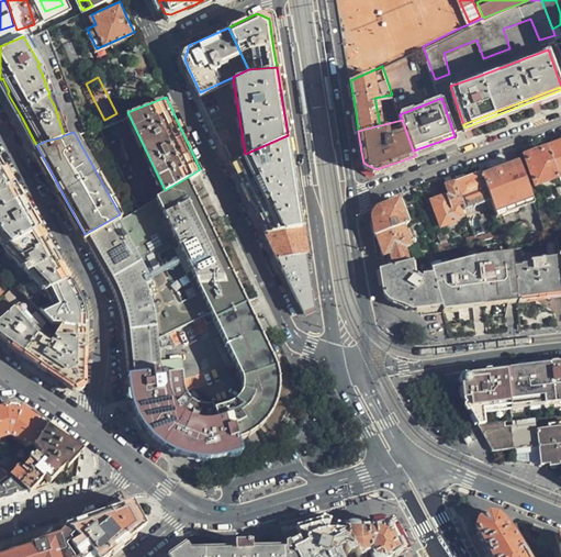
[(266,231),(301,224),(293,169),(288,135),(245,154),(232,160),(266,231)]
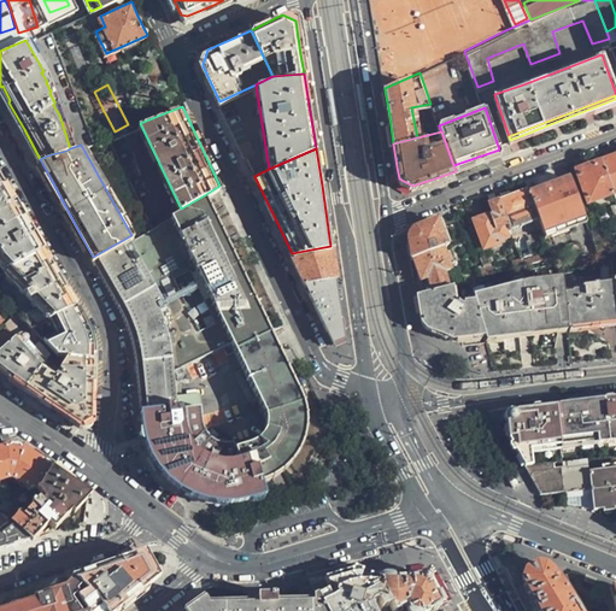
[(615,152),(600,158),(612,188),(615,187),(615,152)]
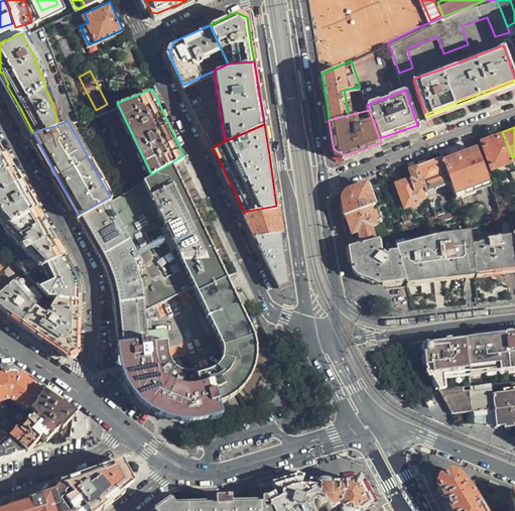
[(492,164),(512,157),(502,132),(492,136),(483,139),(492,164)]
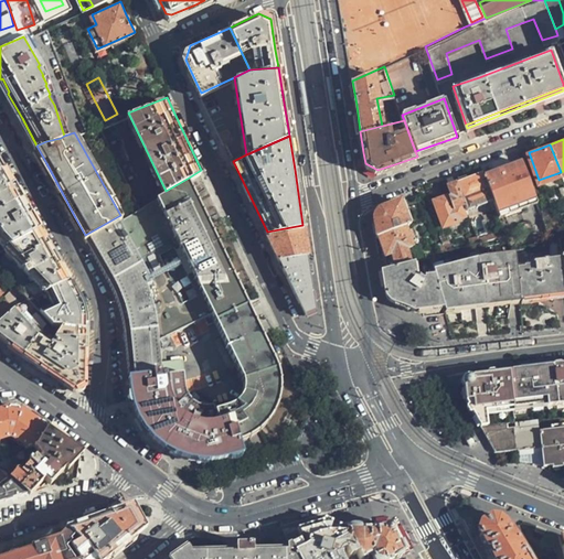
[(503,164),(482,173),(492,196),(497,208),(535,193),(521,158),(503,164)]
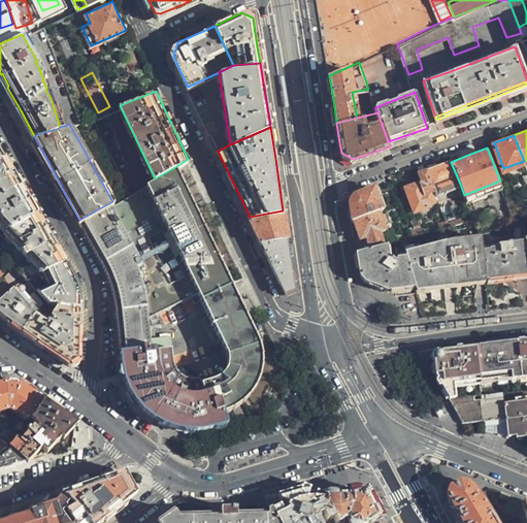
[(0,246),(15,263),(26,274),(29,276),(43,270),(63,260),(48,234),(36,211),(21,183),(5,153),(0,155),(0,246)]
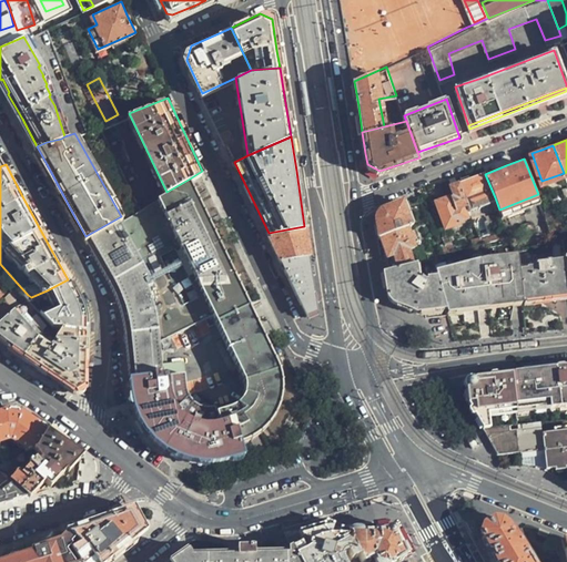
[(459,179),(468,201),(471,207),(495,197),(485,174),(484,171),(472,174),(459,179)]
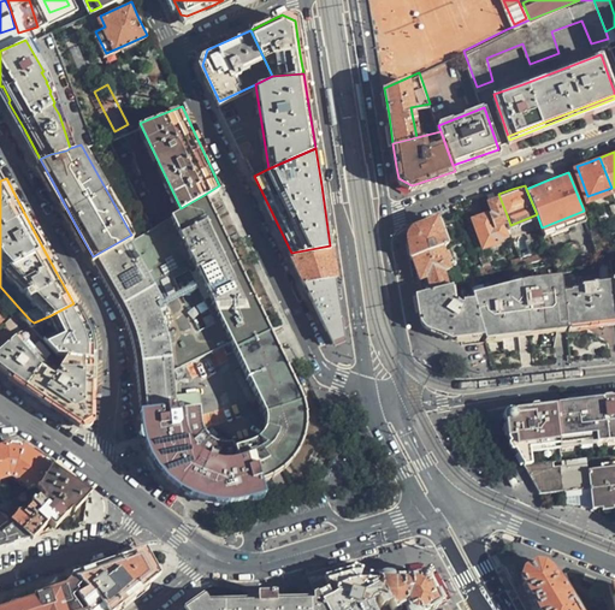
[(173,368),(199,356),(225,345),(270,326),(240,262),(206,194),(181,208),(140,230),(131,235),(93,256),(125,317),(130,327),(134,344),(141,409),(177,407),(176,395),(173,368)]
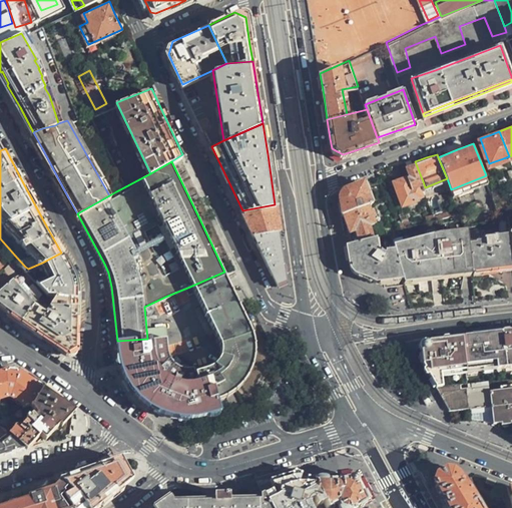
[(408,175),(415,195),(422,192),(418,183),(423,181),(415,161),(414,162),(411,163),(409,164),(408,164),(411,174),(408,175)]
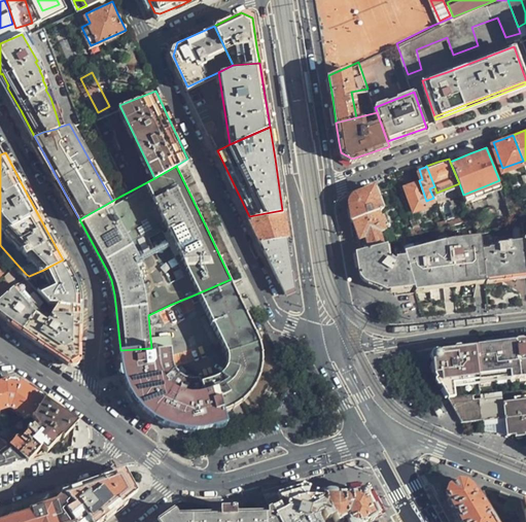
[(427,203),(426,201),(419,180),(418,178),(411,181),(405,184),(414,208),(427,203)]
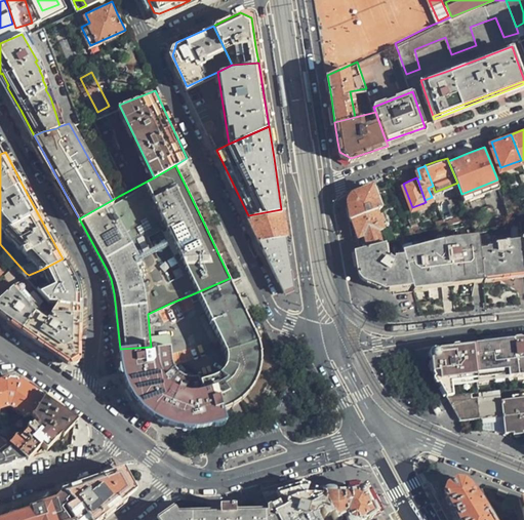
[(464,198),(499,185),(497,180),(461,194),(464,198)]
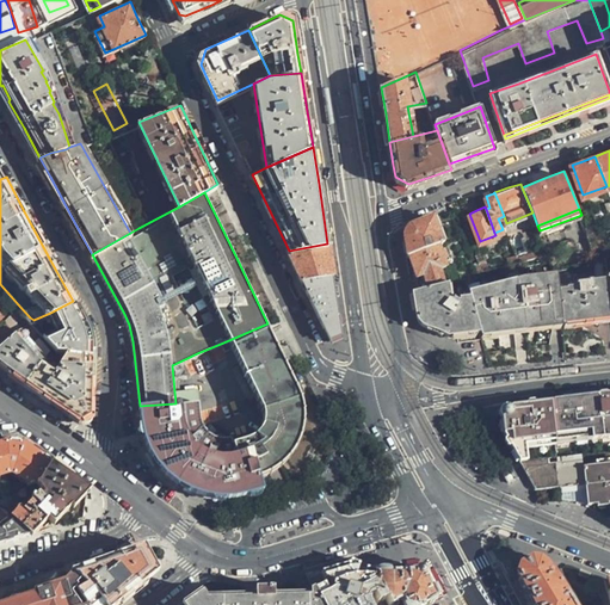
[(439,240),(443,239),(433,213),(413,221),(405,234),(406,244),(407,252),(410,252),(439,240)]
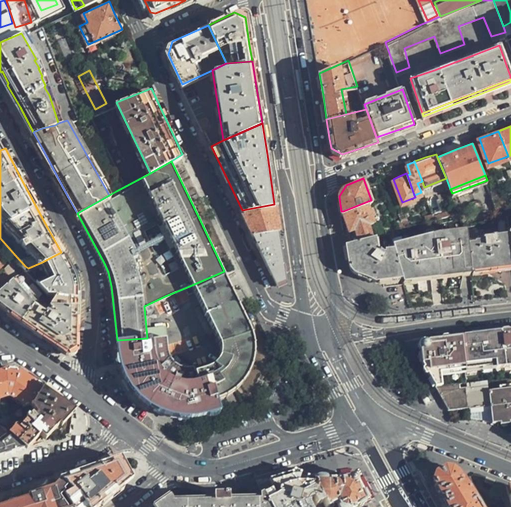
[(492,193),(500,215),(510,211),(502,190),(492,193)]
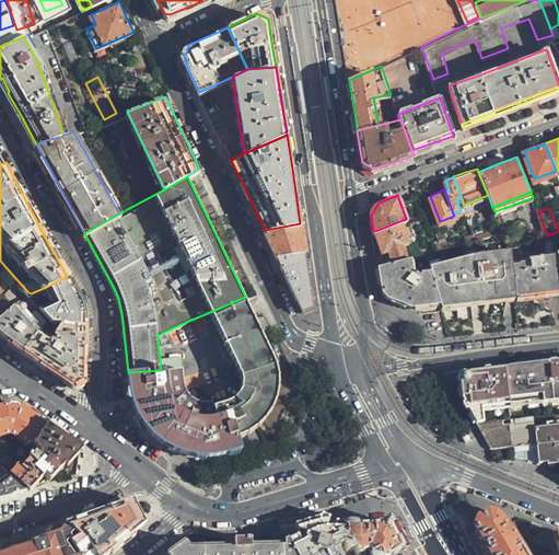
[(406,228),(403,220),(375,231),(382,247),(386,263),(402,259),(400,244),(410,241),(408,234),(410,233),(408,227),(406,228)]
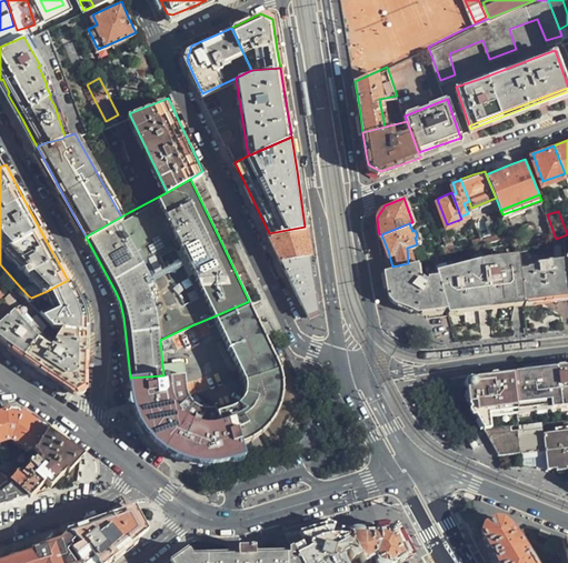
[(281,258),(309,254),(306,232),(305,227),(269,233),(281,258)]
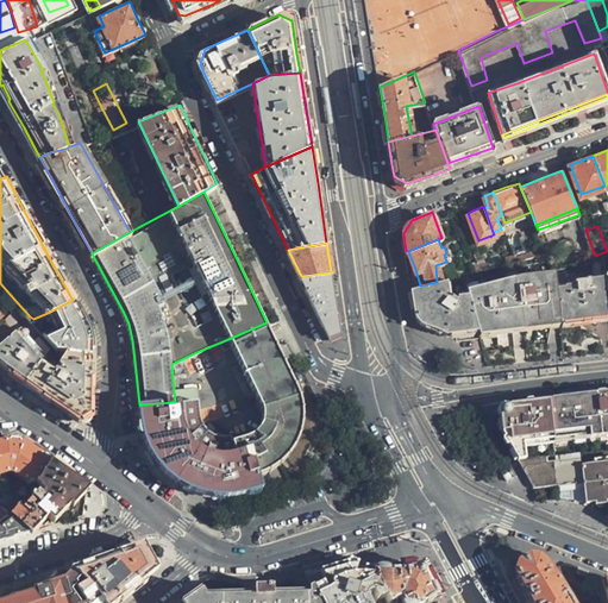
[(519,258),(476,269),(464,272),(471,301),(478,326),(520,321),(561,316),(557,281),(555,265),(552,265),(546,251),(519,258)]
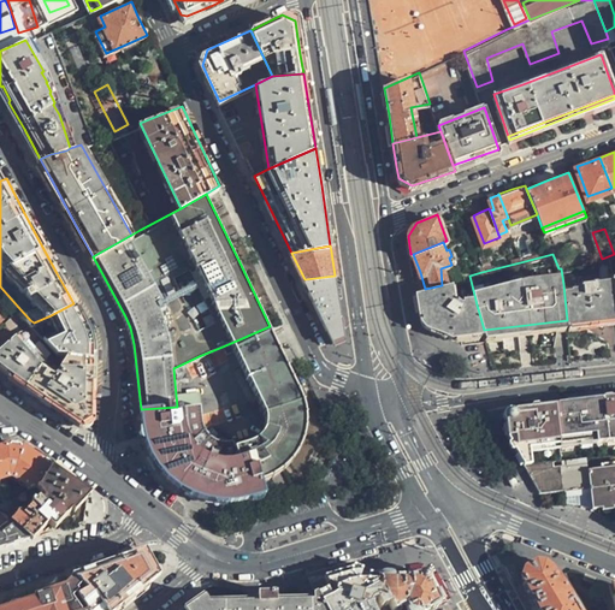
[(344,335),(335,276),(305,279),(307,286),(333,339),(344,335)]
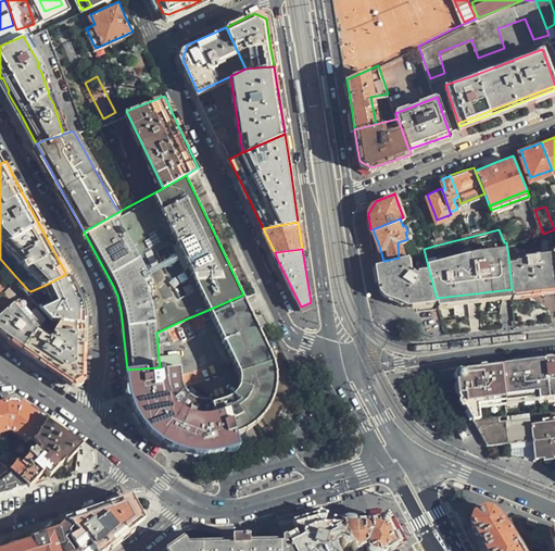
[(430,275),(424,249),(419,249),(419,252),(415,253),(399,258),(383,261),(376,262),(379,284),(381,286),(382,288),(385,291),(388,293),(389,295),(405,301),(408,302),(424,300),(437,298),(430,275)]
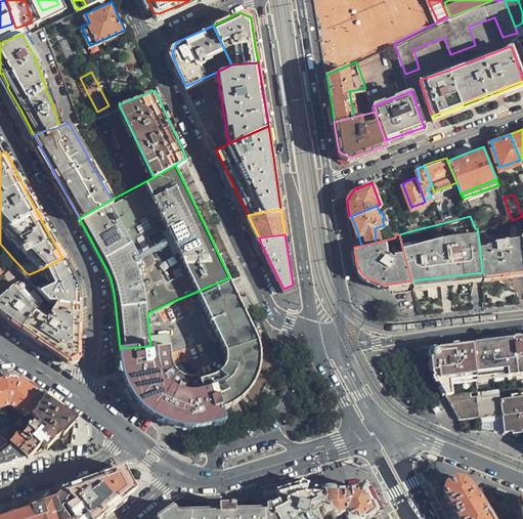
[(479,242),(482,272),(497,271),(506,270),(522,268),(522,236),(479,242)]
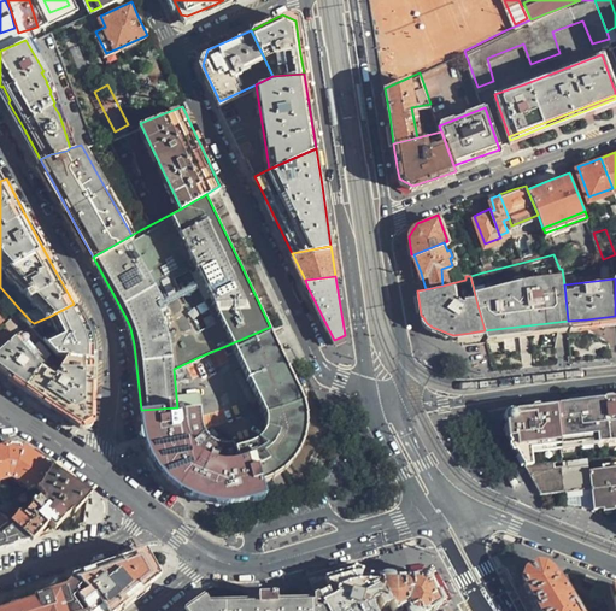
[(51,316),(34,323),(58,351),(97,347),(95,341),(94,333),(76,303),(74,304),(51,316)]
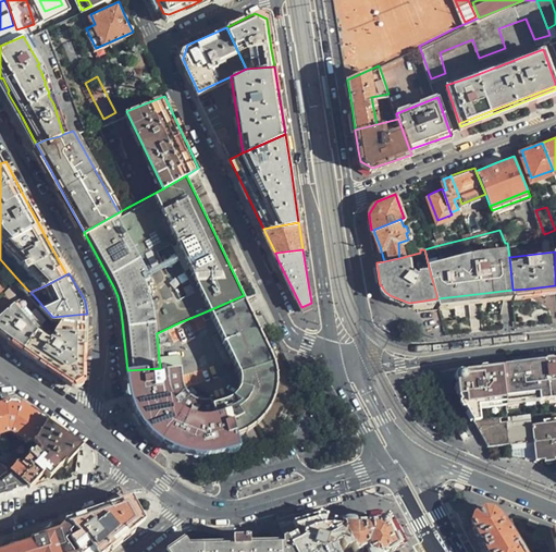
[(31,292),(27,290),(0,314),(0,328),(1,329),(21,345),(70,378),(83,372),(88,335),(87,314),(52,317),(31,292)]
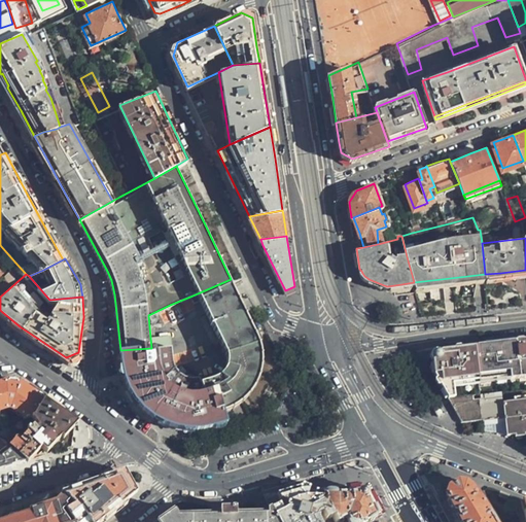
[(0,293),(12,283),(4,275),(0,278),(0,293)]
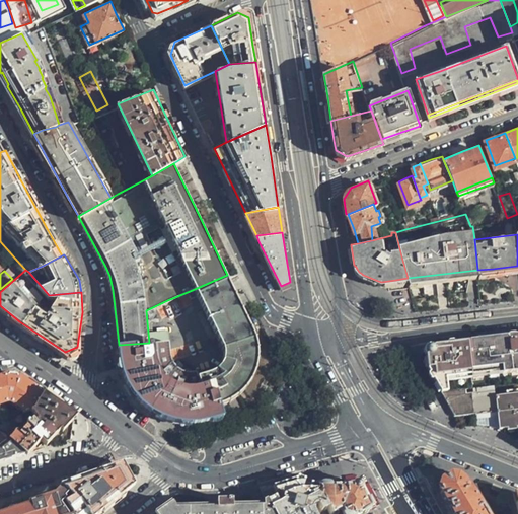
[(198,293),(208,314),(239,301),(233,287),(227,275),(190,291),(193,296),(198,293)]
